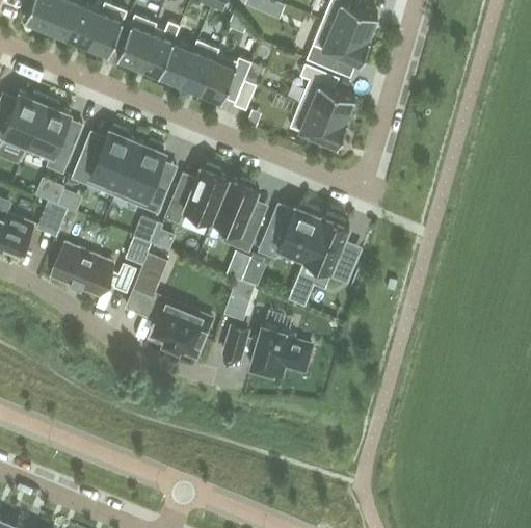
[(33,0),(26,21),(48,30),(59,0),(33,0)]
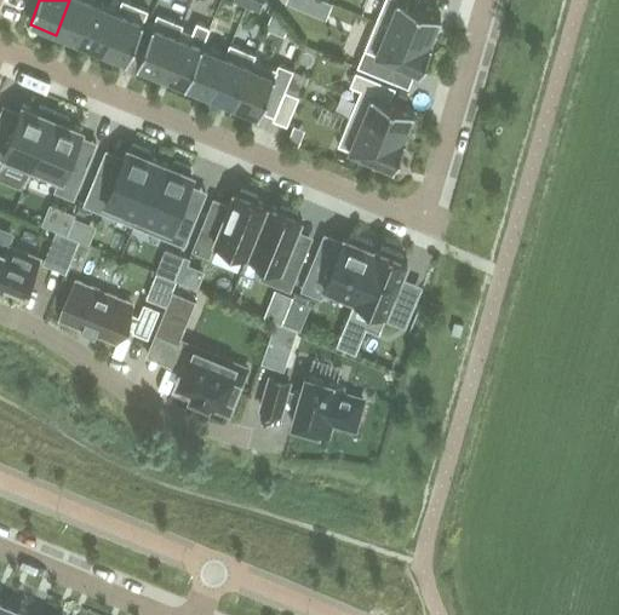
[(79,45),(96,4),(85,0),(69,0),(56,35),(79,45)]
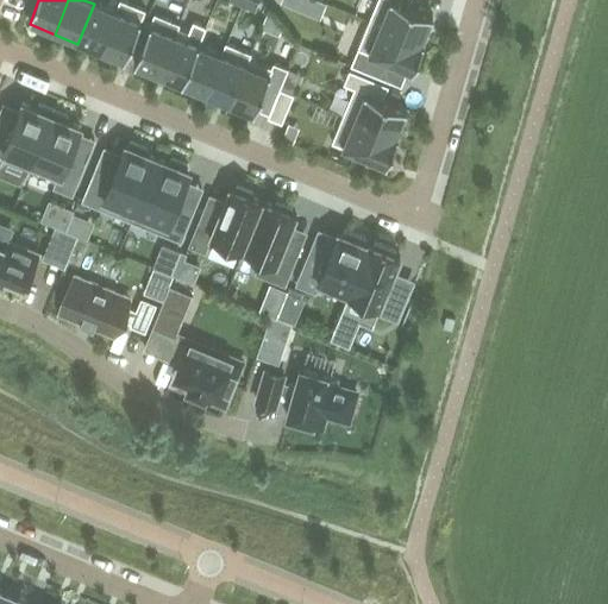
[(231,0),(230,5),(243,10),(246,0),(245,0),(231,0)]
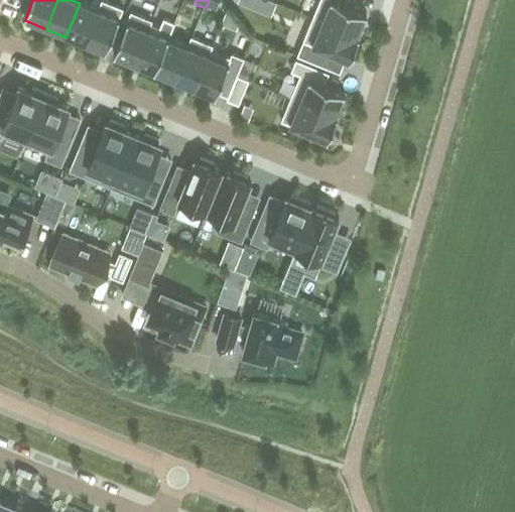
[(209,0),(206,8),(217,13),(220,5),(209,0)]
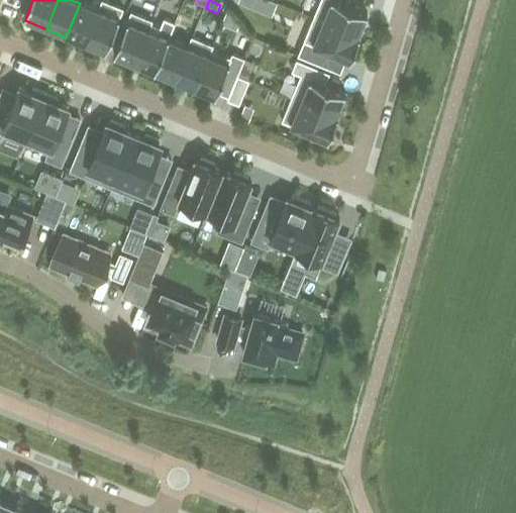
[(254,0),(241,0),(239,6),(250,10),(254,0)]
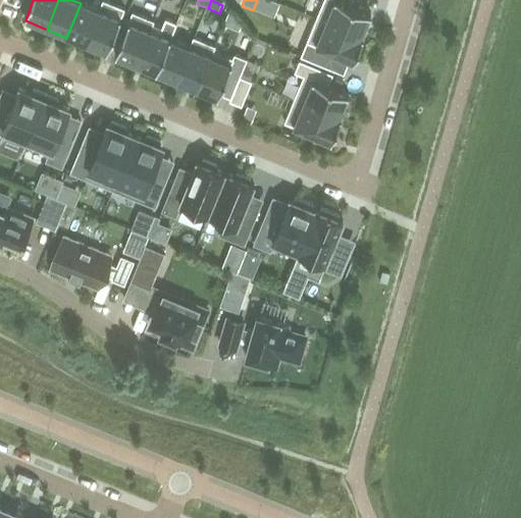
[(325,0),(317,21),(362,40),(362,39),(371,16),(351,8),(354,0),(325,0)]
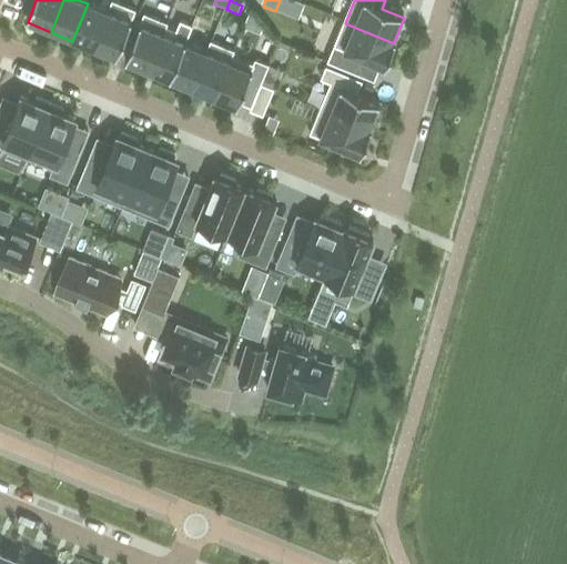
[(88,3),(72,41),(93,49),(109,12),(88,3)]
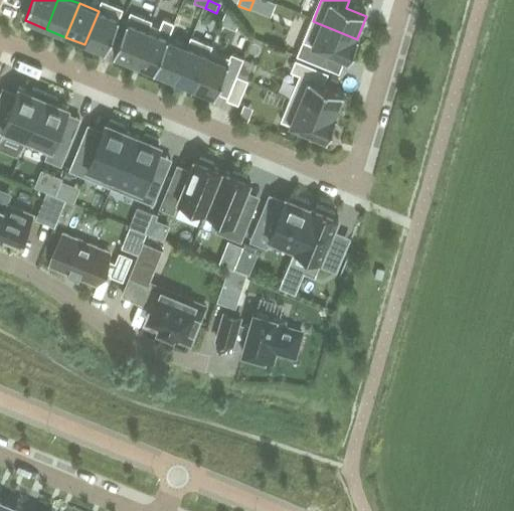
[(99,11),(84,44),(107,53),(124,11),(103,3),(99,11)]
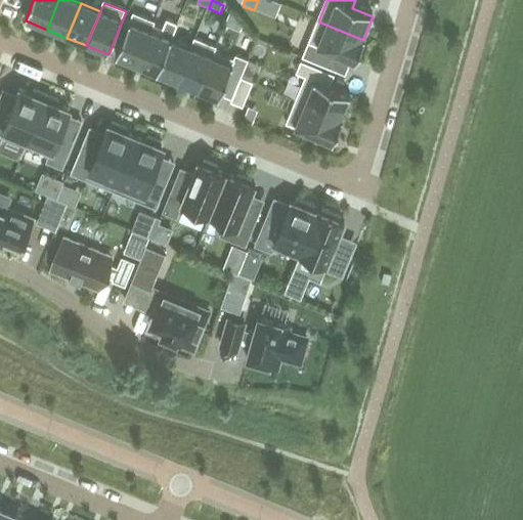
[(151,33),(154,28),(156,24),(134,14),(116,57),(137,67),(151,33)]
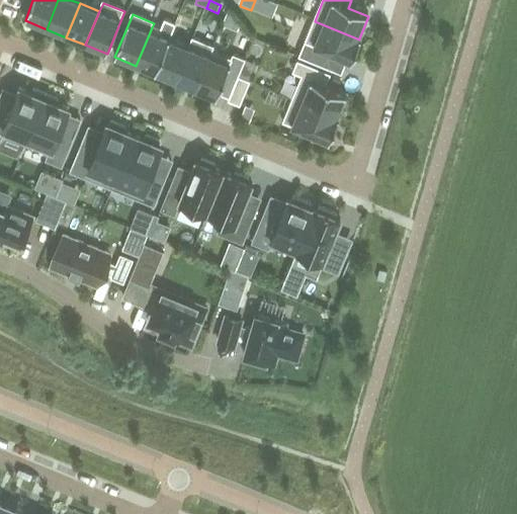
[(150,32),(136,66),(156,74),(170,40),(175,26),(164,21),(160,30),(152,27),(150,32)]
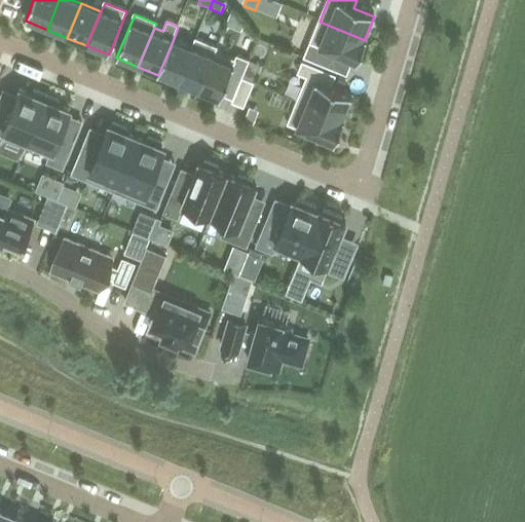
[(367,40),(365,39),(365,40),(320,22),(309,45),(303,60),(328,70),(334,56),(353,63),(357,65),(367,40)]
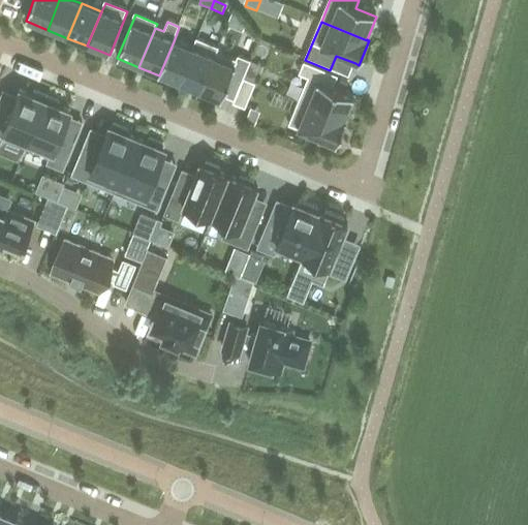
[(194,50),(180,84),(200,92),(216,54),(217,54),(219,50),(196,40),(193,50),(194,50)]
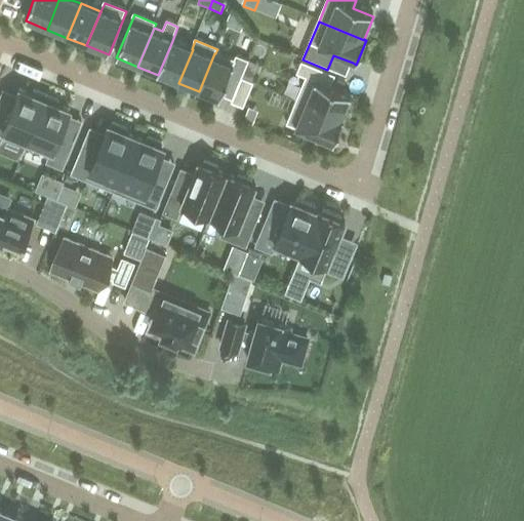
[(193,49),(192,49),(172,41),(158,75),(178,83),(193,49)]
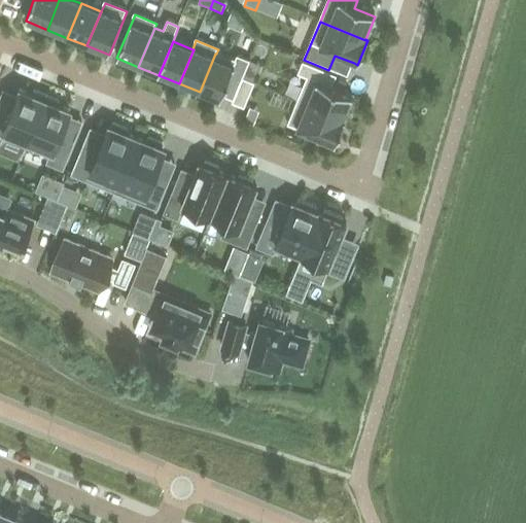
[(237,62),(216,54),(215,54),(200,92),(221,101),(222,97),(231,78),(242,83),(243,80),(250,63),(239,58),(237,62)]
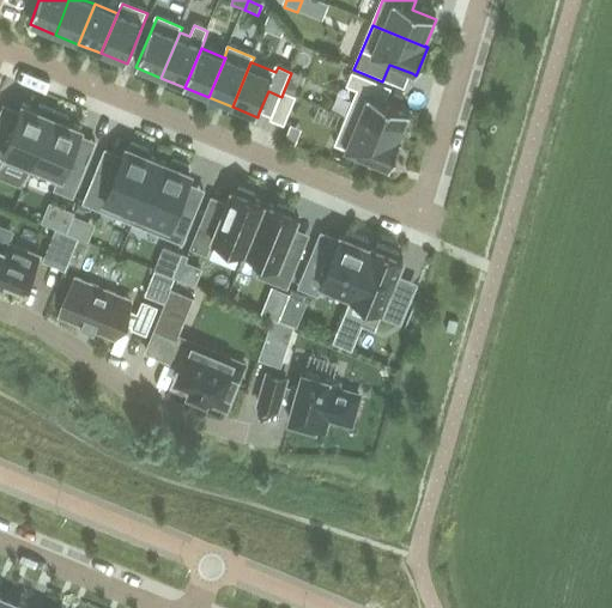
[(399,141),(400,140),(411,114),(386,103),(392,91),(352,74),(347,87),(358,92),(346,120),(399,141)]
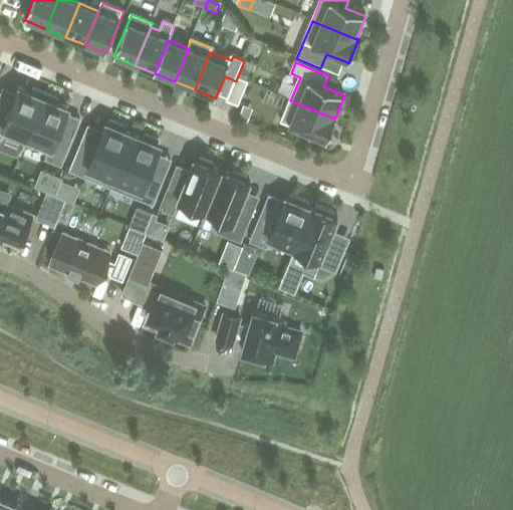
[(248,83),(237,78),(236,81),(227,102),(238,107),(248,83)]
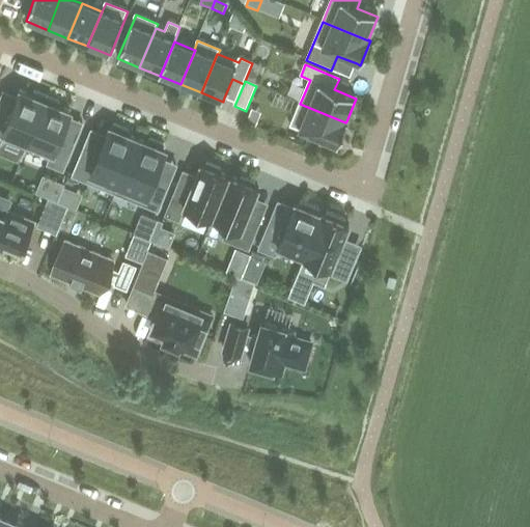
[(3,140),(27,149),(48,100),(35,93),(33,99),(21,93),(9,120),(0,116),(0,145),(3,140)]
